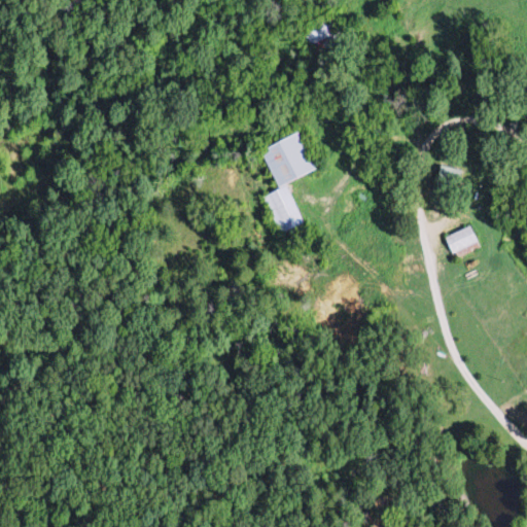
[(297,25),(327,13),(337,40),(308,54),(297,25)]
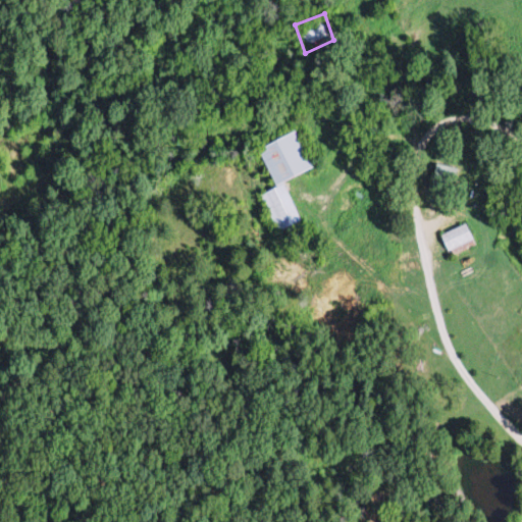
[(259,150),(299,131),(315,167),(280,185),(274,188),(259,150)]
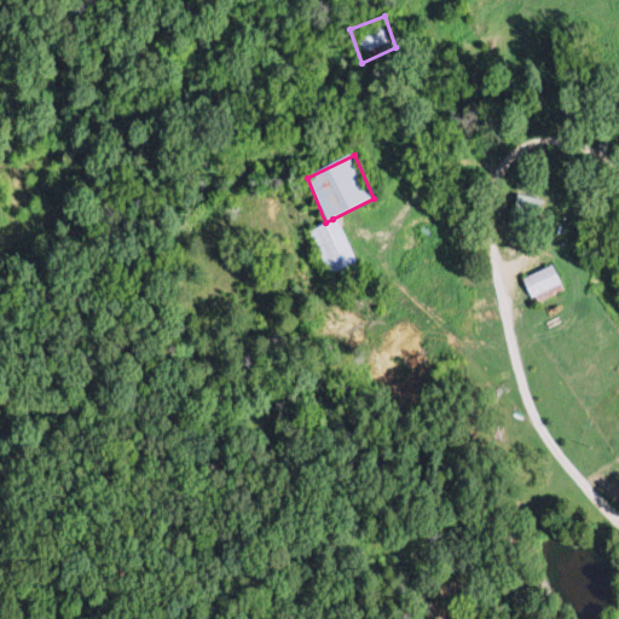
[(520,194),(545,200),(538,226),(513,220),(520,194)]
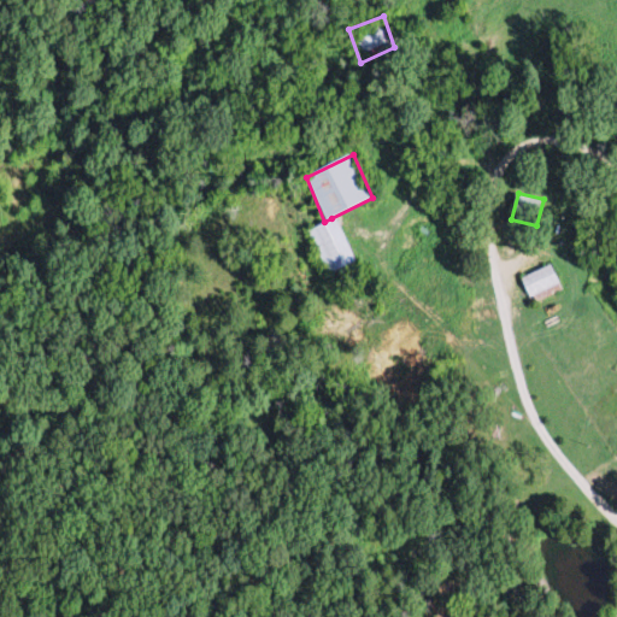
[(300,231),(331,218),(352,260),(321,275),(300,231)]
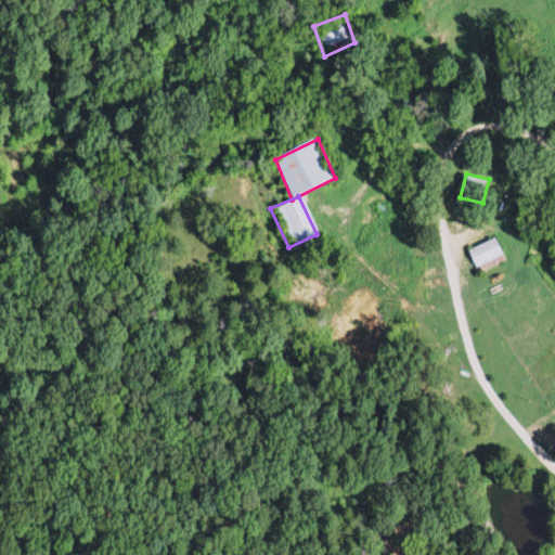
[(466,252),(495,237),(501,246),(503,260),(475,267),(466,252)]
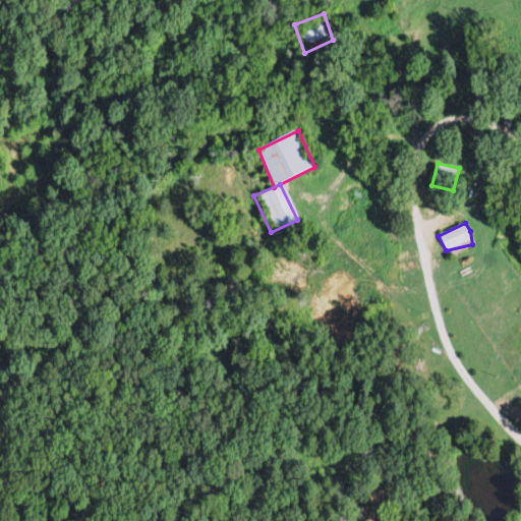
All buildings are outlined.
